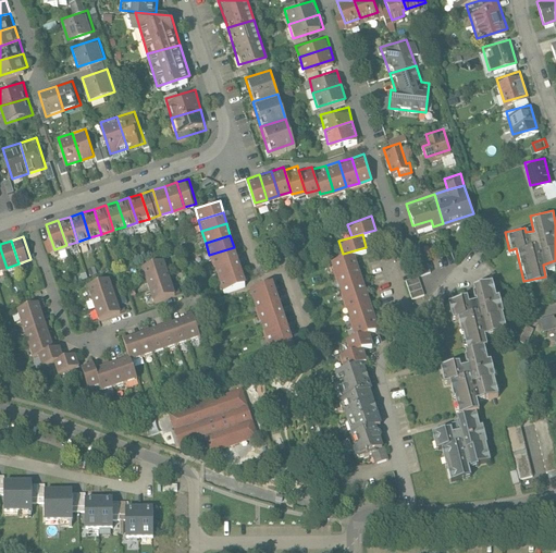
[(209,255),(212,266),(237,258),(234,247),(209,255)]
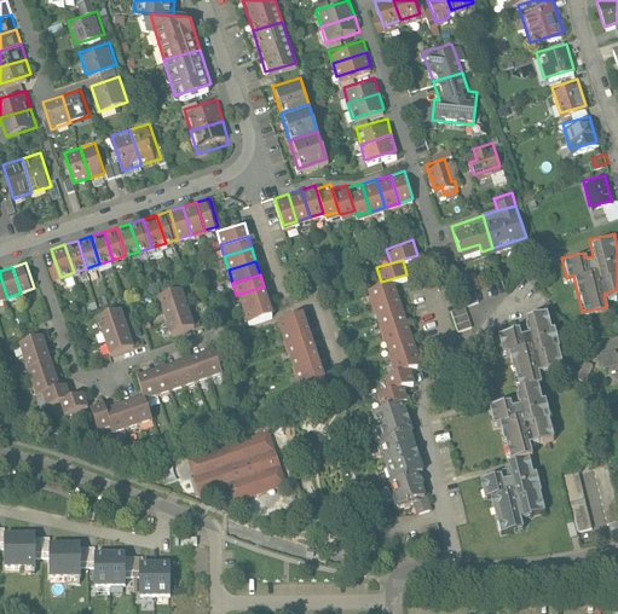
[(393,278),(367,287),(370,301),(397,293),(393,278)]
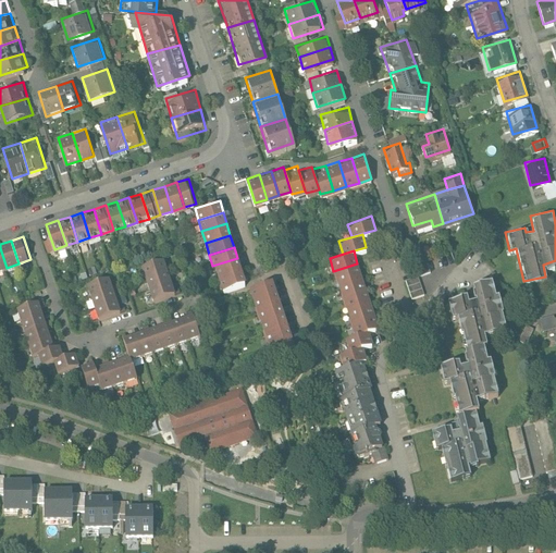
[(143,263),(146,275),(171,268),(167,256),(143,263)]
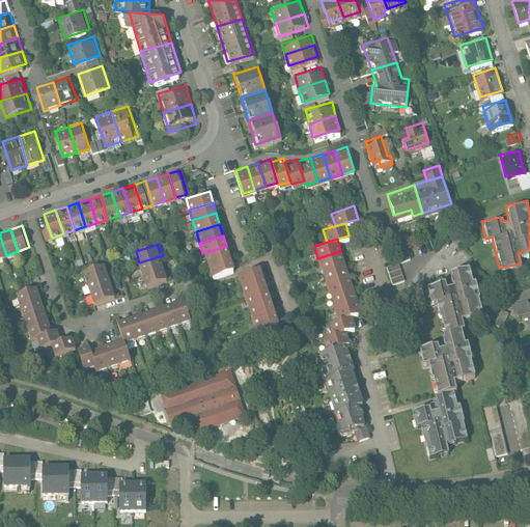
[(202,253),(206,265),(229,257),(226,246),(202,253)]
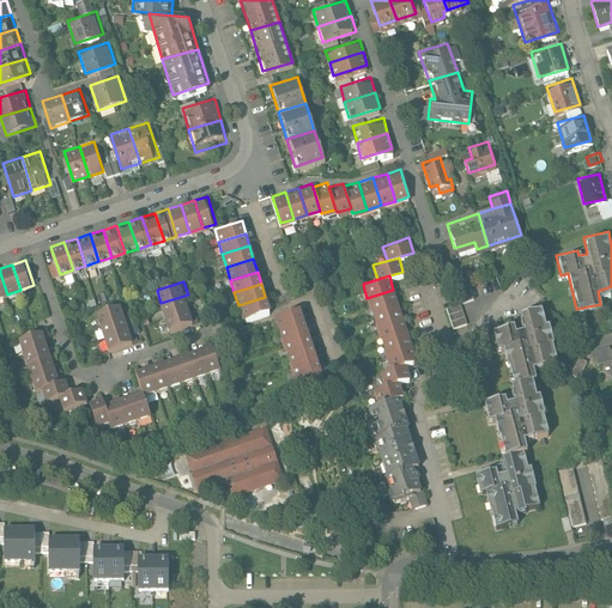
[(393,290),(367,298),(371,311),(398,304),(393,290)]
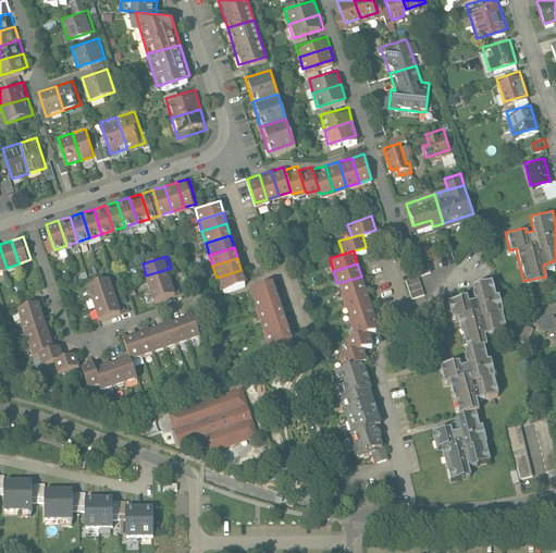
[(146,275),(150,289),(174,281),(171,268),(146,275)]
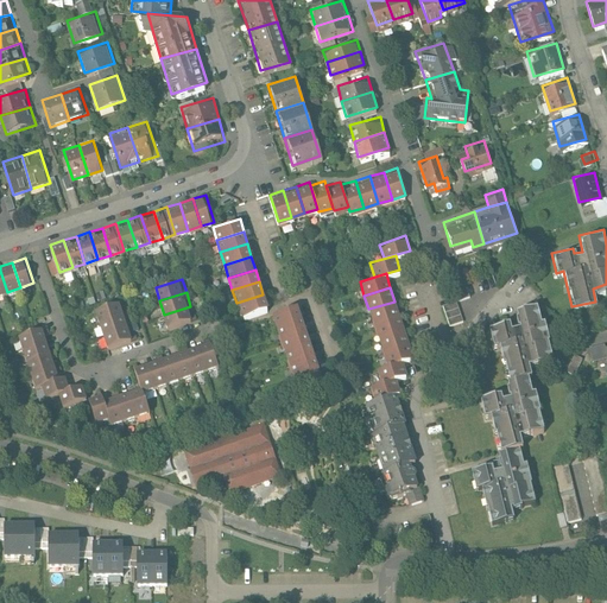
[(236,303),(240,316),(267,308),(263,294),(236,303)]
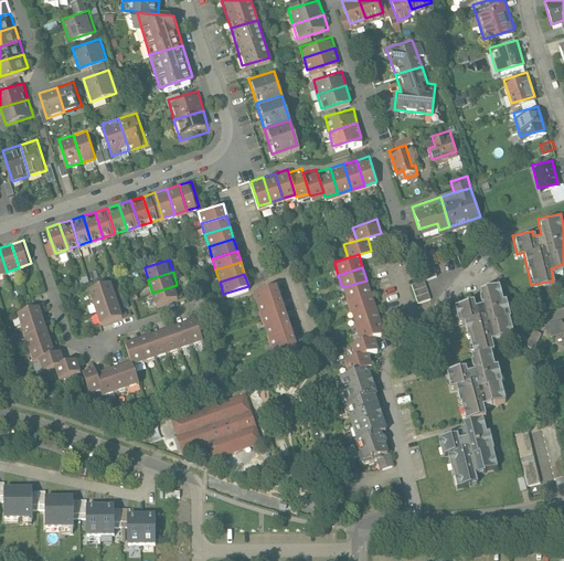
[(88,287),(93,298),(117,290),(113,278),(88,287)]
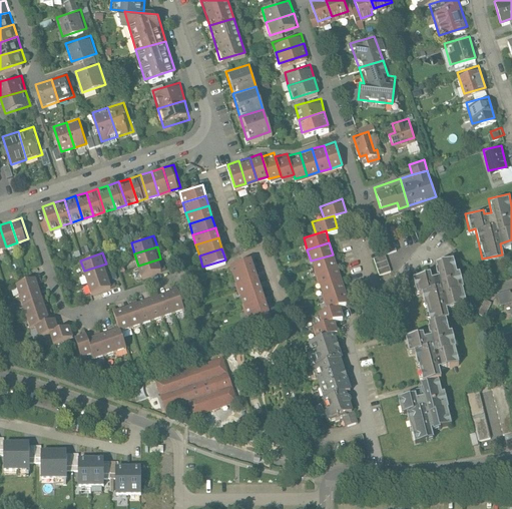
[(333,255),(311,261),(315,273),(337,266),(333,255)]
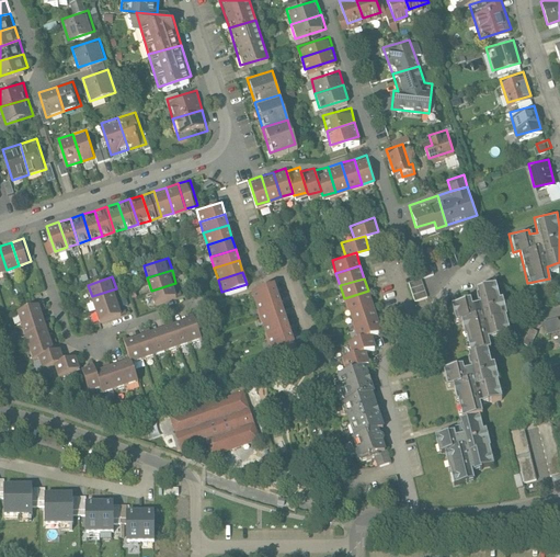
[(248,287),(252,299),(276,292),(273,280),(248,287)]
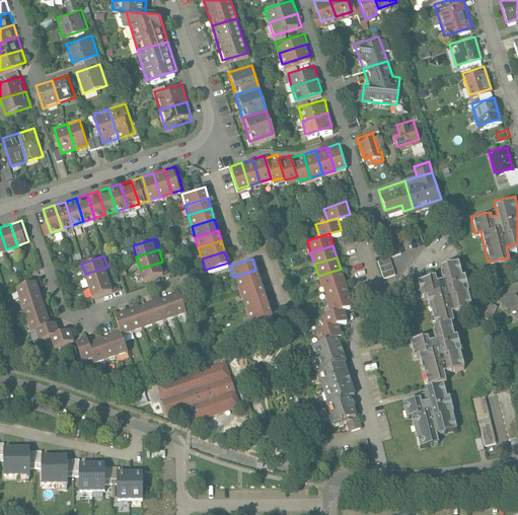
[(426,296),(432,324),(453,320),(450,310),(469,306),(459,261),(438,265),(441,279),(434,281),(433,277),(415,280),(419,297),(426,296)]
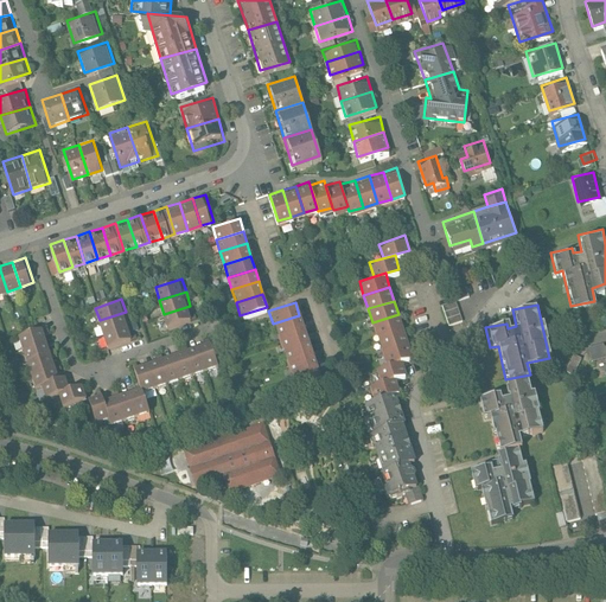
[(164,314),(167,327),(195,319),(190,306),(164,314)]
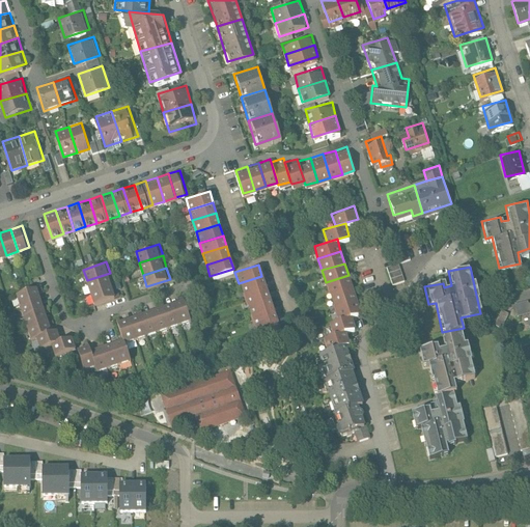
[(87,280),(90,292),(113,284),(110,273),(87,280)]
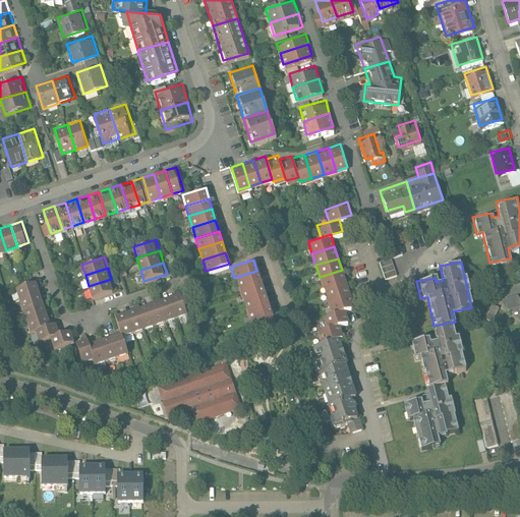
[(342,270),(320,277),(324,289),(346,282),(342,270)]
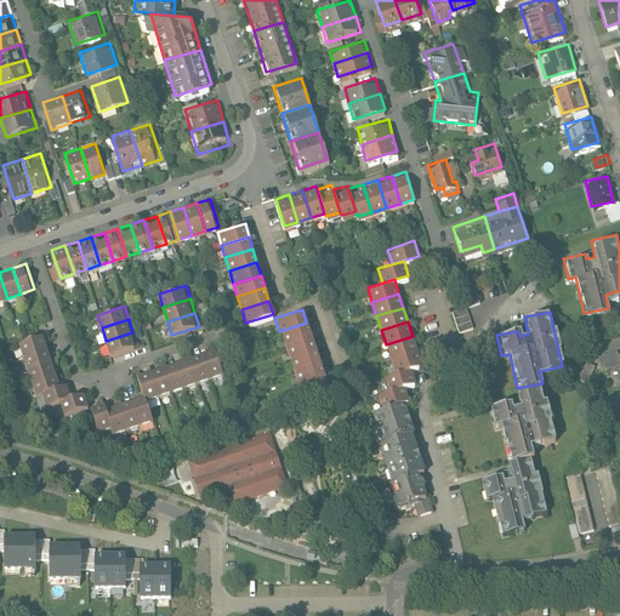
[(279,331),(284,344),(311,335),(306,323),(279,331)]
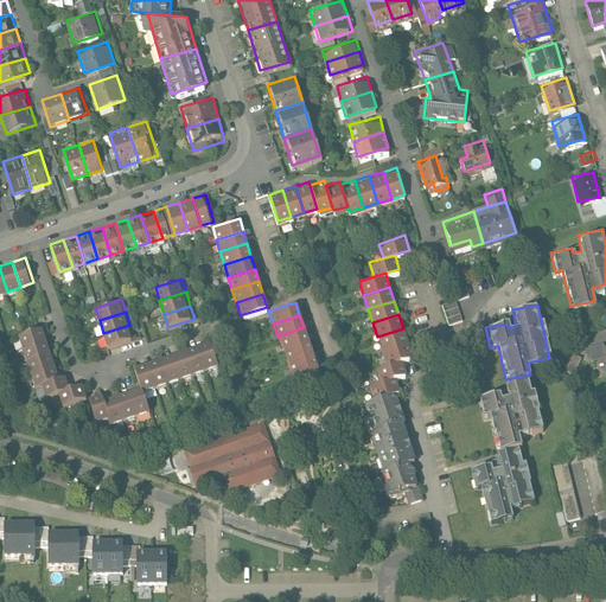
[(23,346),(49,337),(44,325),(18,333),(23,346)]
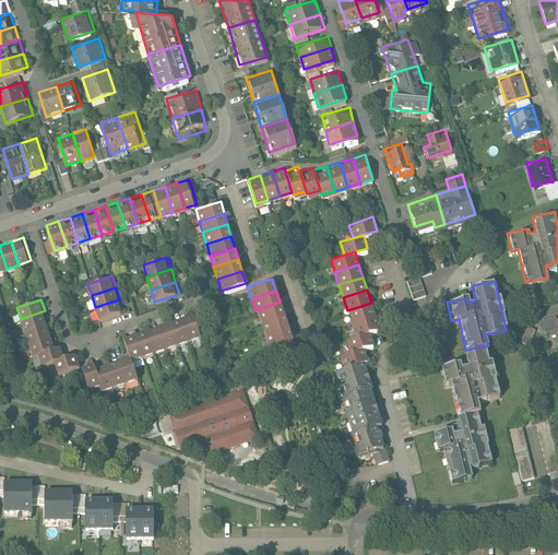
[(95,307),(99,319),(123,310),(119,299),(95,307)]
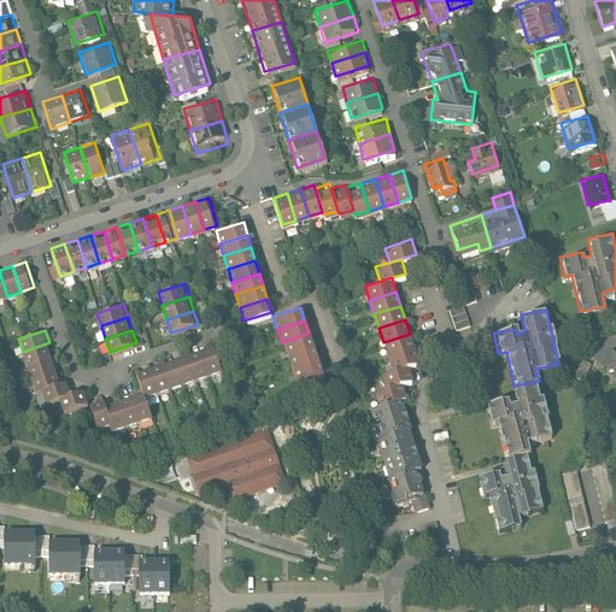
[(282,342),(286,355),(312,346),(309,333),(282,342)]
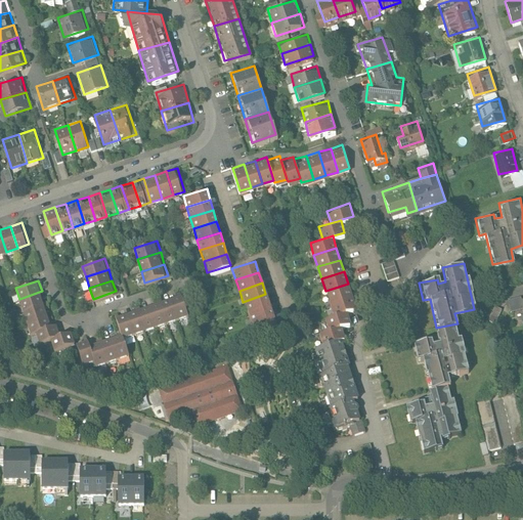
[(348,284),(325,291),(330,302),(352,295),(348,284)]
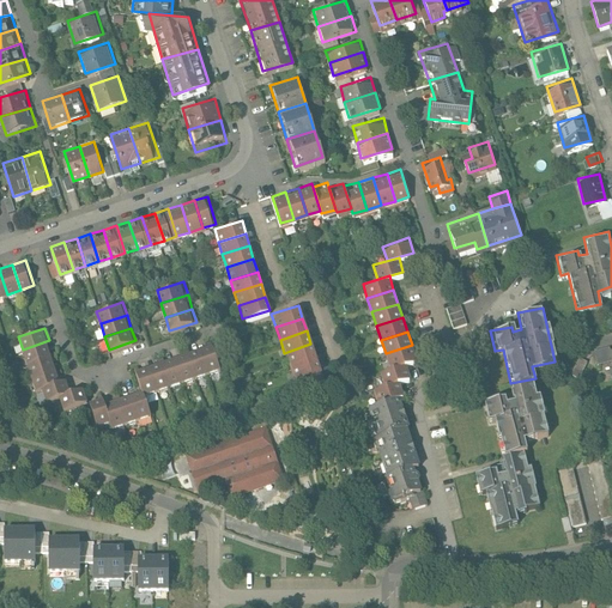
[(28,363),(54,353),(49,340),(23,350),(28,363)]
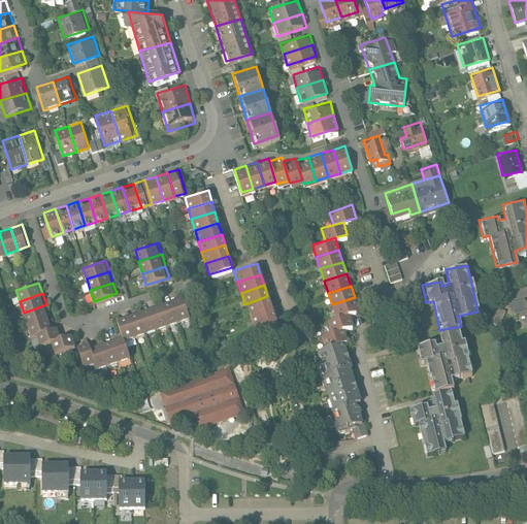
[(184,294),(172,298),(179,319),(191,315),(184,294)]
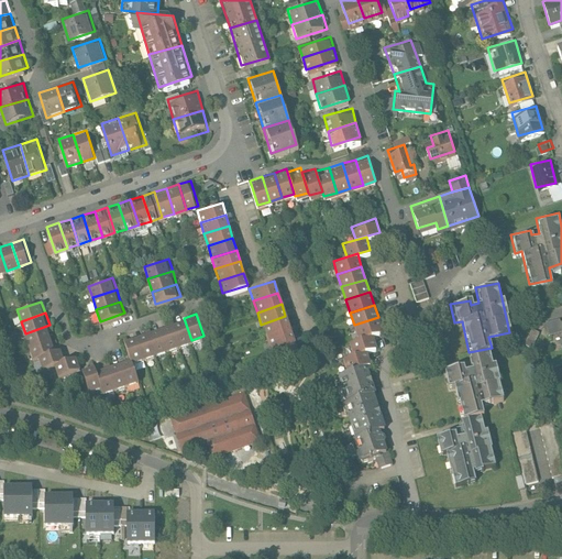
[(261,325),(265,336),(289,328),(285,316),(261,325)]
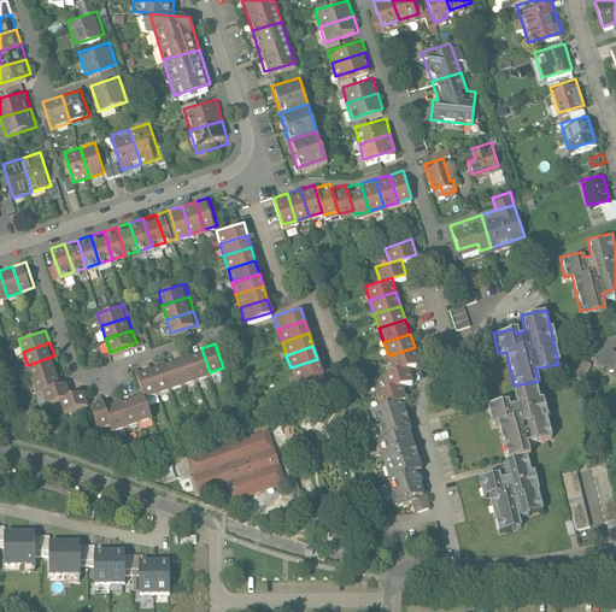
[(415,347),(388,355),(392,370),(408,365),(418,362),(415,347)]
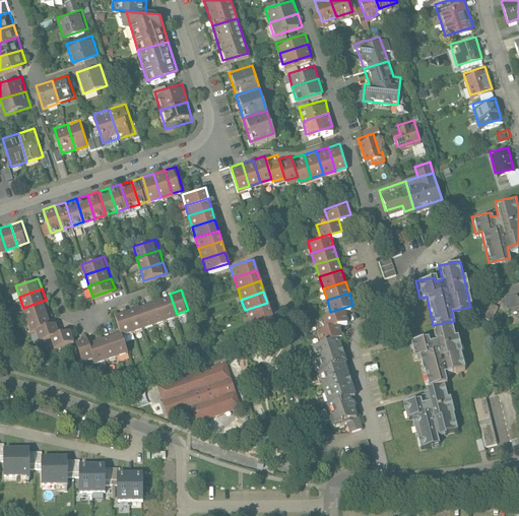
[(170,294),(159,298),(166,317),(177,314),(170,294)]
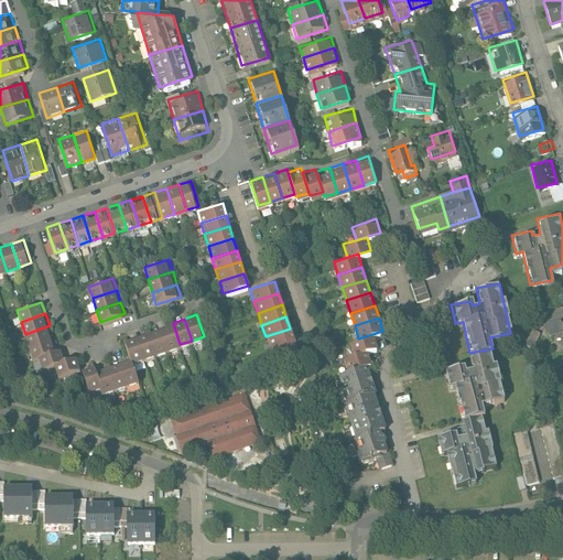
[(173,323),(161,326),(168,348),(180,344),(173,323)]
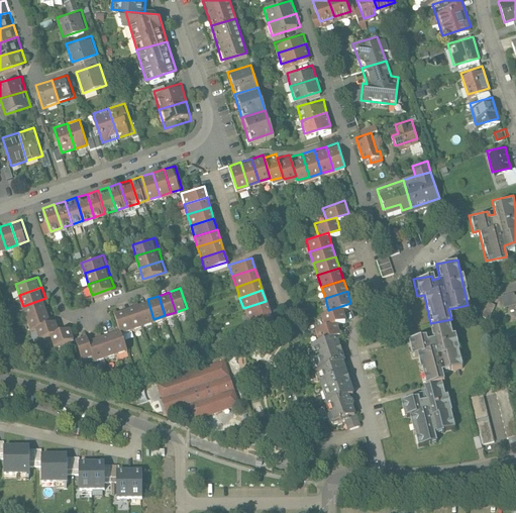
[(26,317),(48,309),(45,298),(23,306),(26,317)]
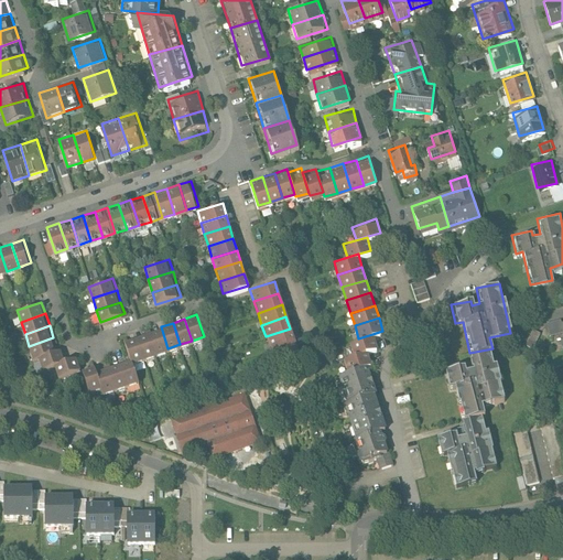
[(161,326),(149,331),(157,353),(168,348),(161,326)]
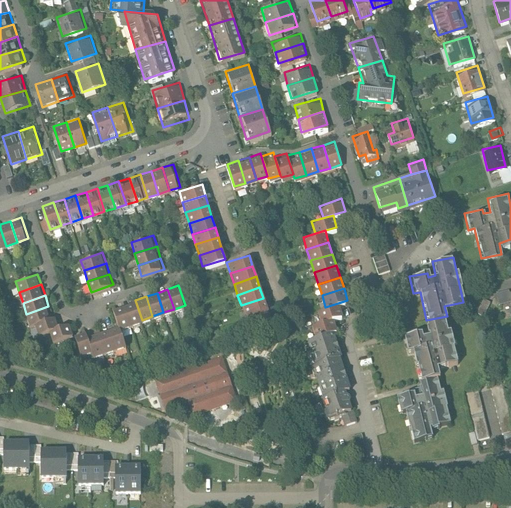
[(241,305),(244,316),(267,309),(263,298),(241,305)]
